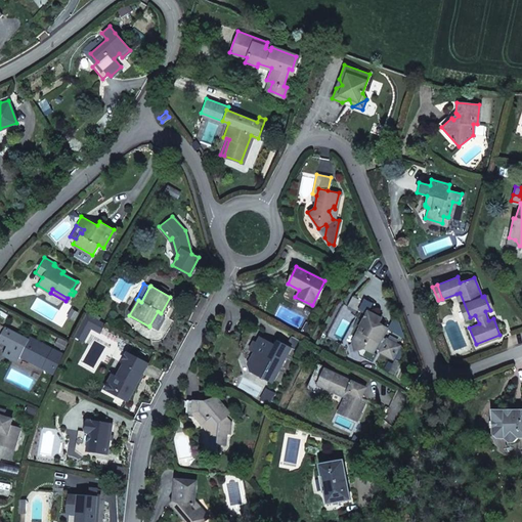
[(467,319),(470,317),(460,293),(457,294),(467,319)]
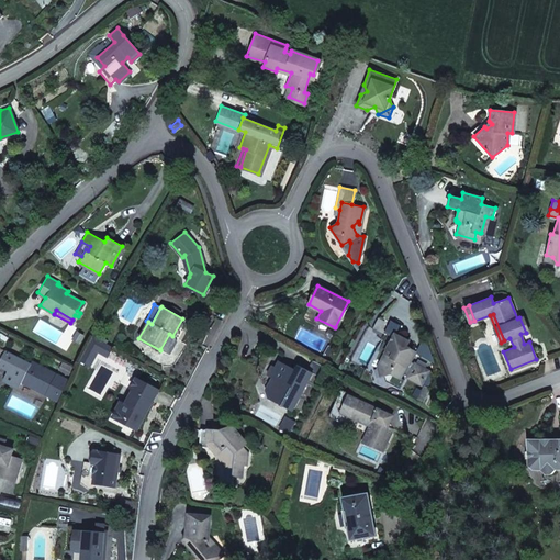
[(389,322),(378,316),(372,327),(383,333),(389,322)]
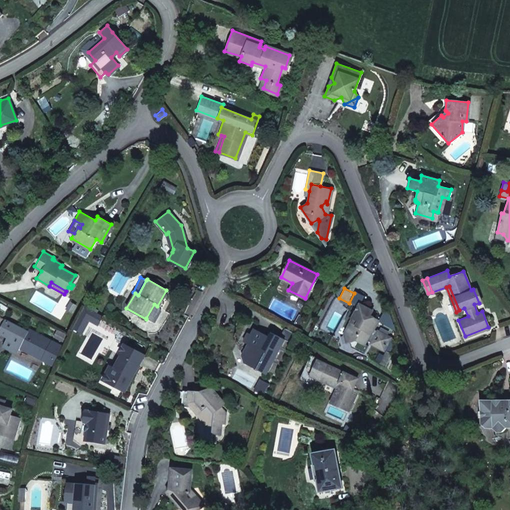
[(359,303),(345,329),(349,341),(355,339),(363,343),(365,338),(370,341),(376,330),(373,327),(377,320),(369,315),(365,313),(368,308),(359,303)]
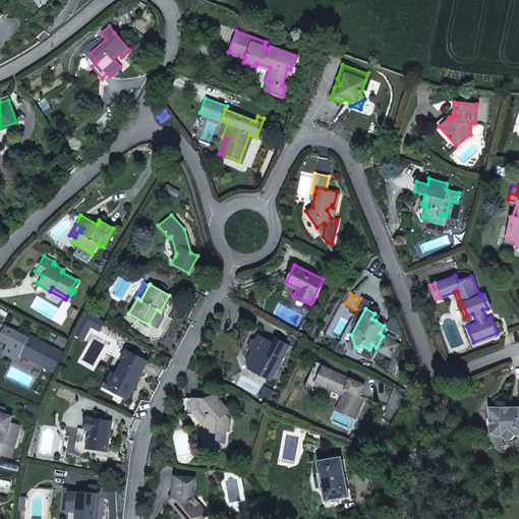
[(160,311),(157,309),(149,324),(155,327),(163,312),(160,311)]
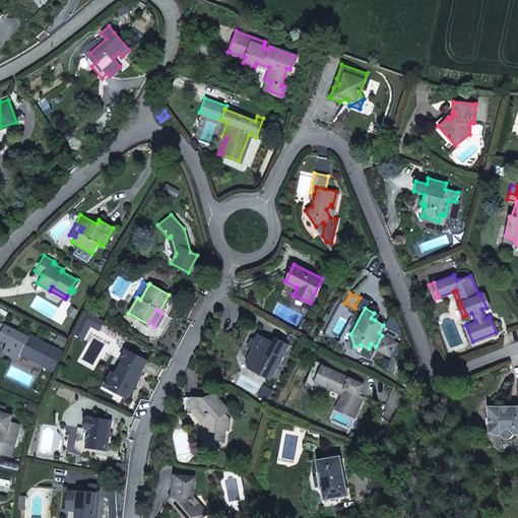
[(96,328),(102,320),(83,310),(71,332),(80,337),(87,324),(96,328)]
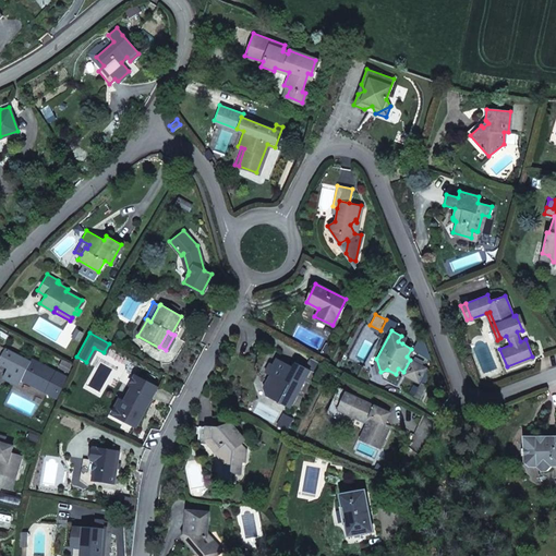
[(324,340),(318,350),(323,352),(328,342),(324,340)]
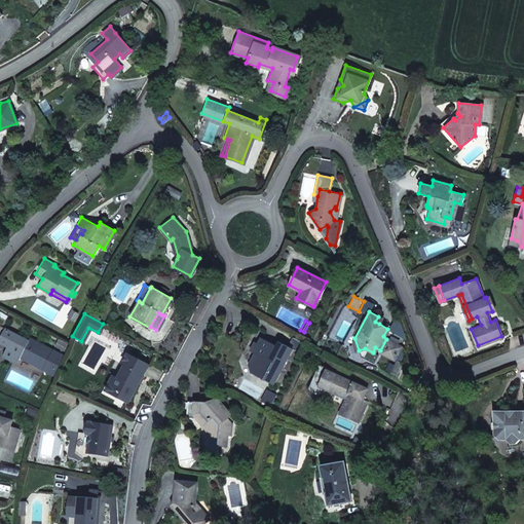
[(388,326),(387,329),(383,336),(386,339),(399,345),(405,335),(388,326)]
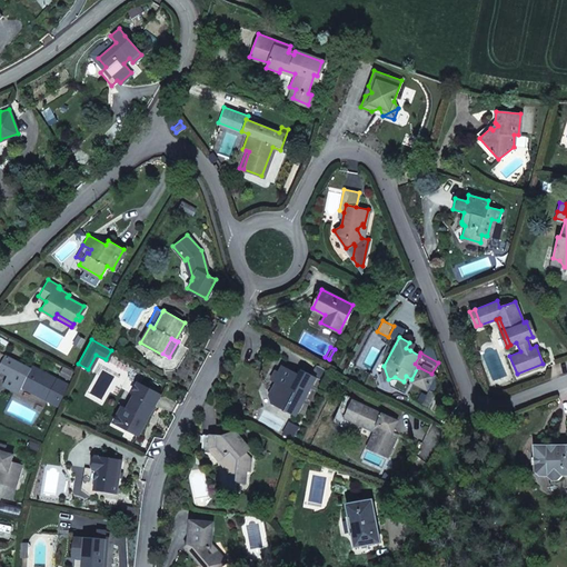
[(6,356),(0,366),(0,371),(7,375),(15,359),(6,356)]
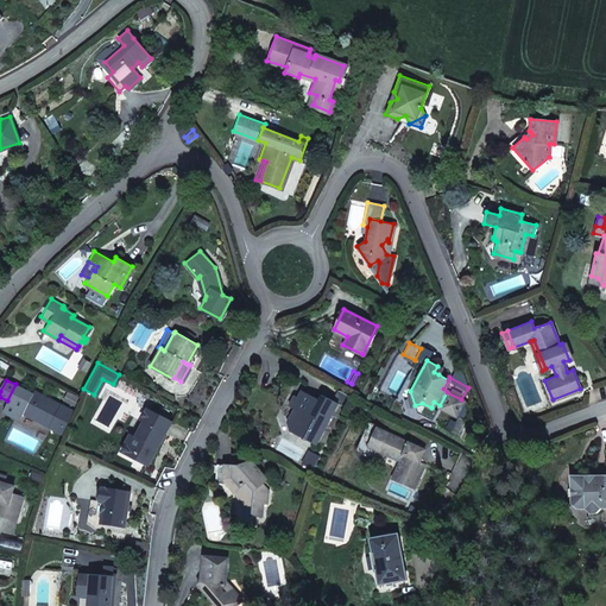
[(7,401),(2,410),(16,417),(20,416),(21,412),(37,421),(40,422),(45,422),(49,423),(60,404),(32,390),(31,392),(16,384),(7,401)]
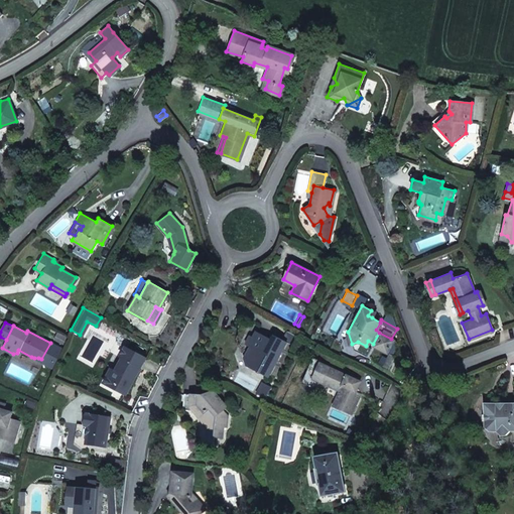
[(243,357),(246,365),(267,376),(285,341),(290,344),(295,334),(285,329),(281,339),(273,335),(270,339),(268,343),(263,340),(265,336),(255,331),(252,337),(249,335),(245,343),(249,345),(243,357)]
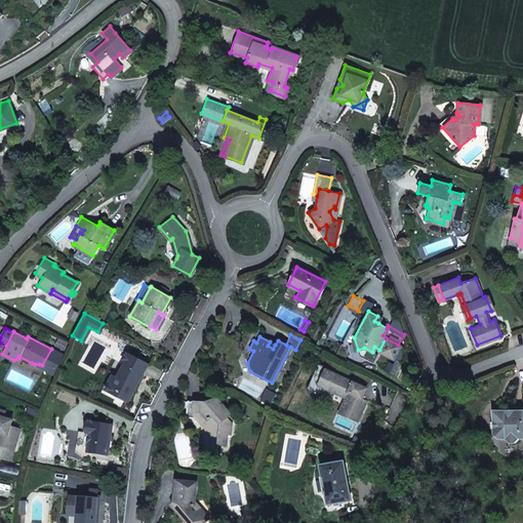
[(68,343),(56,336),(53,344),(65,350),(68,343)]
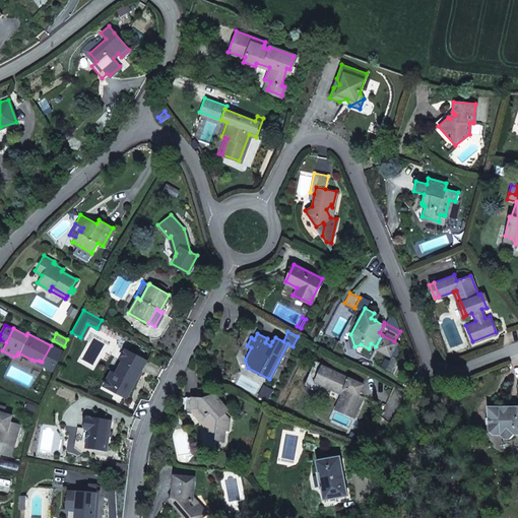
[(376,346),(376,347),(388,354),(394,341),(382,335),(376,346)]
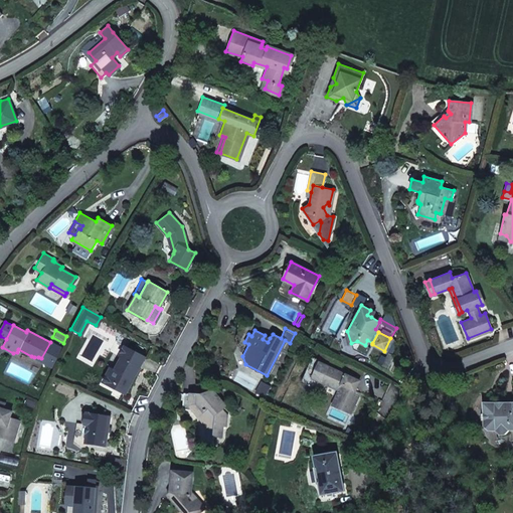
[(61,347),(55,344),(47,360),(52,364),(61,347)]
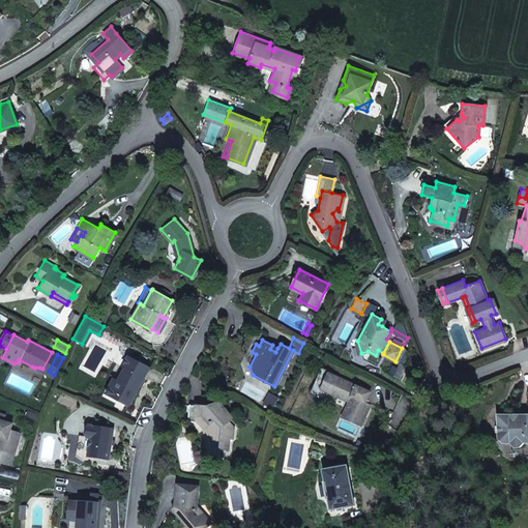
[(122,365),(124,367),(118,380),(116,379),(114,378),(106,393),(127,405),(136,390),(148,365),(127,355),(122,365)]
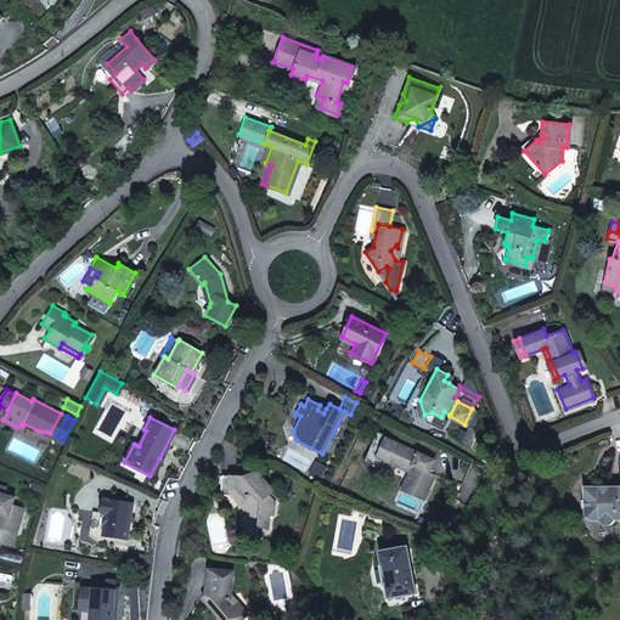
[(463,438),(461,440),(467,444),(475,429),(469,427),(466,432),(467,433),(465,438),(463,438)]
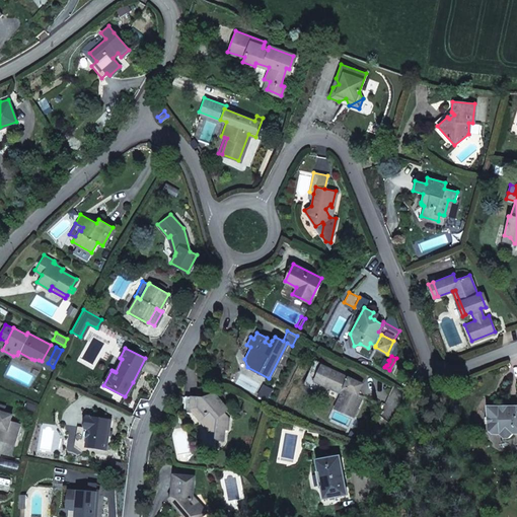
[(122,359),(120,358),(114,371),(116,372),(122,359)]
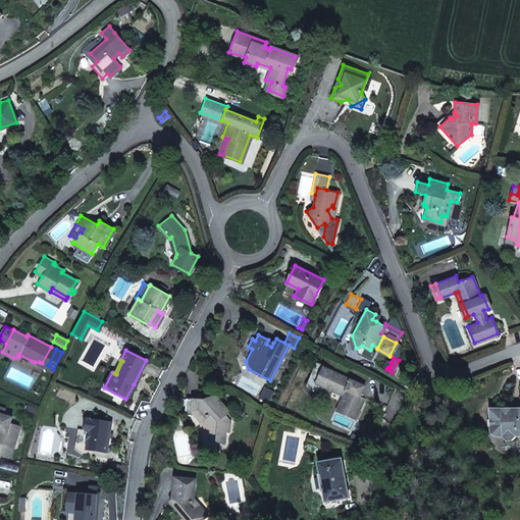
[(363,384),(350,378),(322,366),(316,381),(343,394),(335,409),(354,418),(364,397),(359,395),(363,384)]
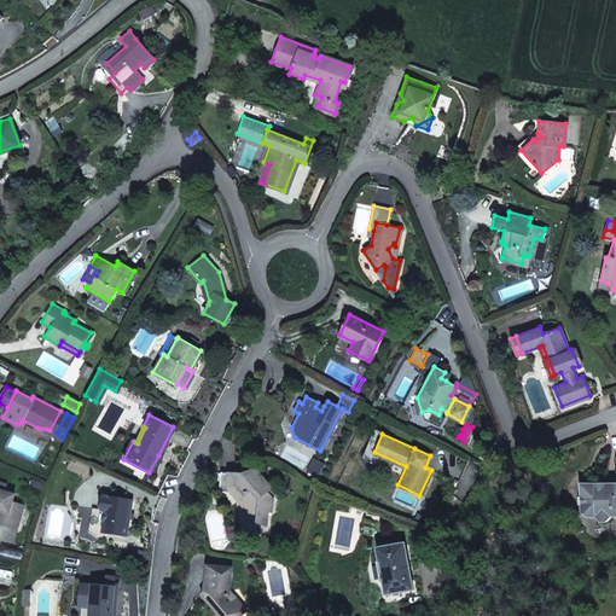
[(324,462),(313,457),(307,469),(318,474),(324,462)]
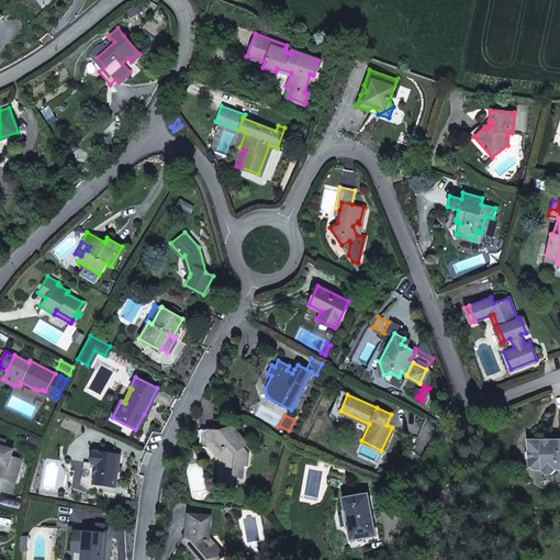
[(200,428),(198,445),(209,446),(212,450),(215,450),(219,451),(217,454),(217,457),(225,466),(228,466),(233,466),(232,470),(232,474),(241,476),(243,463),(245,463),(246,451),(242,446),(246,443),(232,425),(225,430),(225,433),(220,433),(220,430),(206,428),(200,428)]
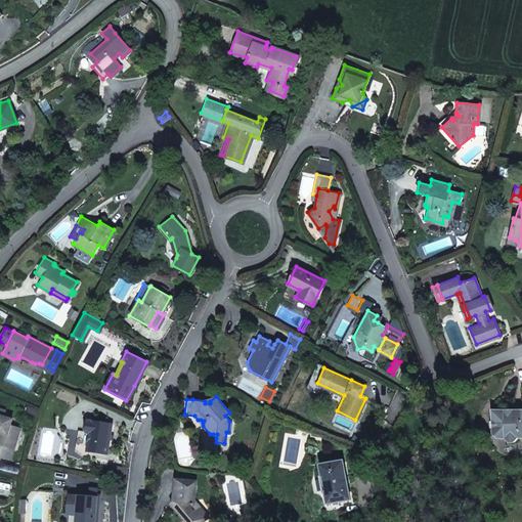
[(0,443),(13,447),(19,427),(9,424),(11,418),(2,415),(4,409),(0,408),(0,443)]
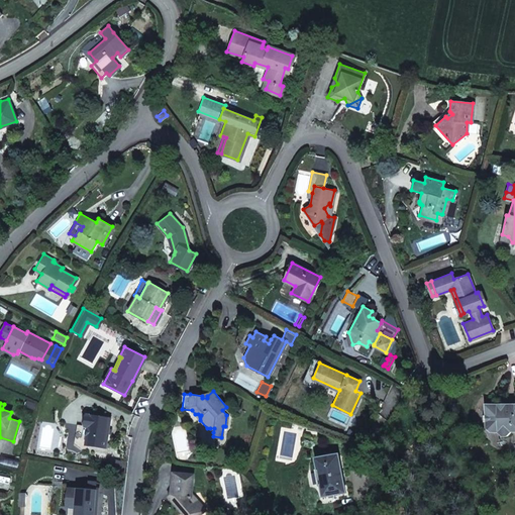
[(486,419),(486,426),(490,430),(496,430),(501,434),(506,434),(510,429),(514,429),(514,404),(490,404),(490,407),(488,409),(486,409),(486,415),(488,415),(488,419),(486,419)]
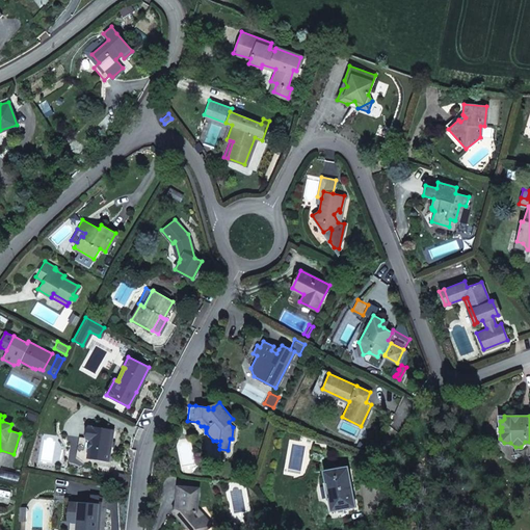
[(87,425),(86,438),(90,439),(88,457),(108,460),(112,430),(87,425)]
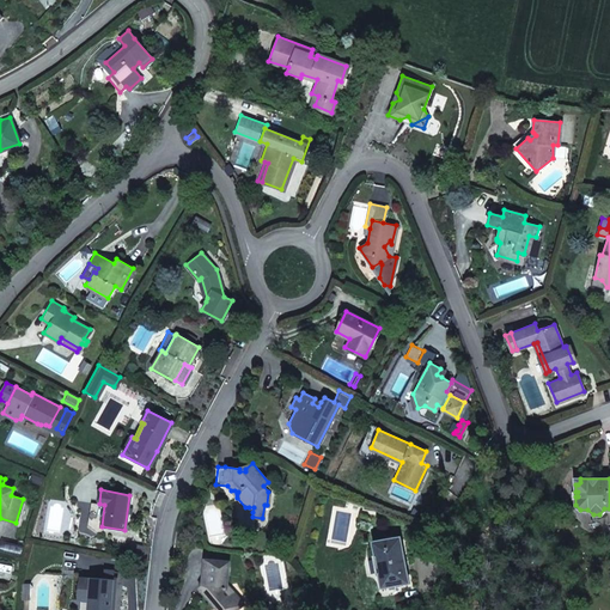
[(378,574),(380,587),(408,583),(400,537),(372,542),(374,555),(373,555),(377,575),(378,574)]
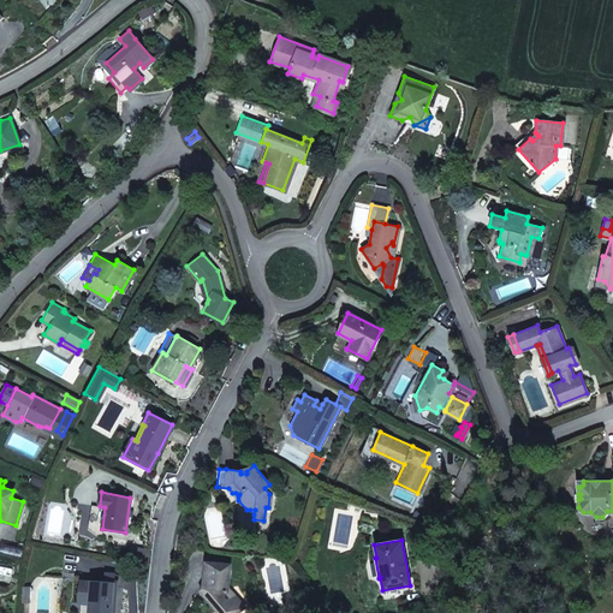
[(203,588),(200,590),(219,612),(233,612),(243,606),(227,587),(230,564),(209,563),(206,588),(203,588)]
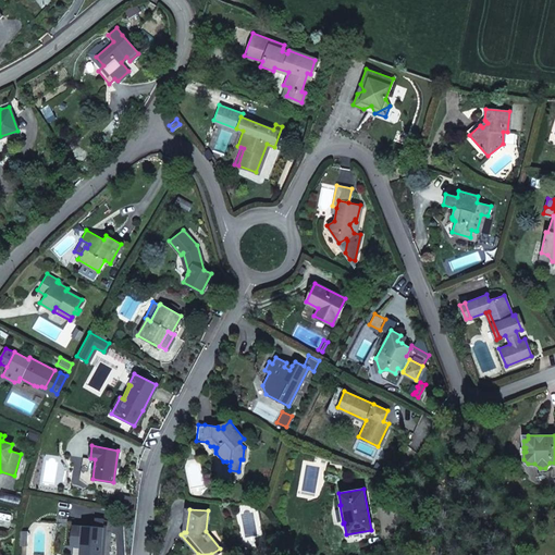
[(72,525),(71,544),(81,545),(79,554),(99,554),(101,527),(72,525)]
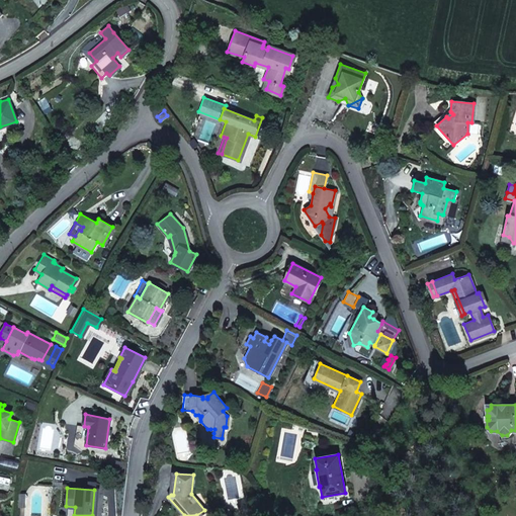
[(23,494),(17,493),(15,507),(22,508),(23,494)]
